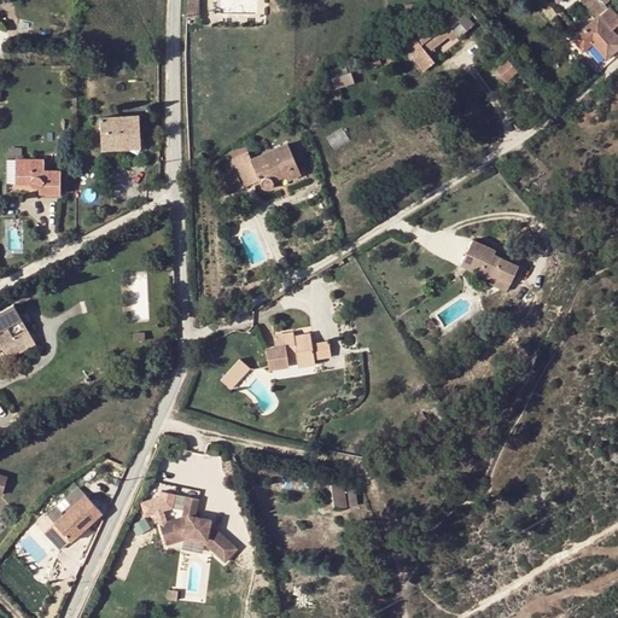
[(197,0),(184,0),(184,1),(184,19),(197,19),(197,0)]
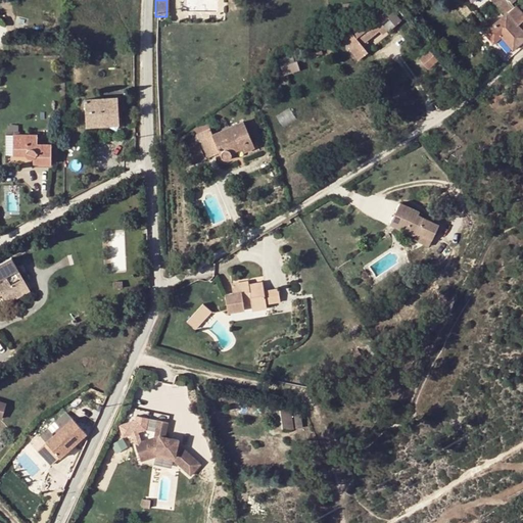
[(505,0),(497,6),(505,15),(514,7),(507,0),(505,0)]
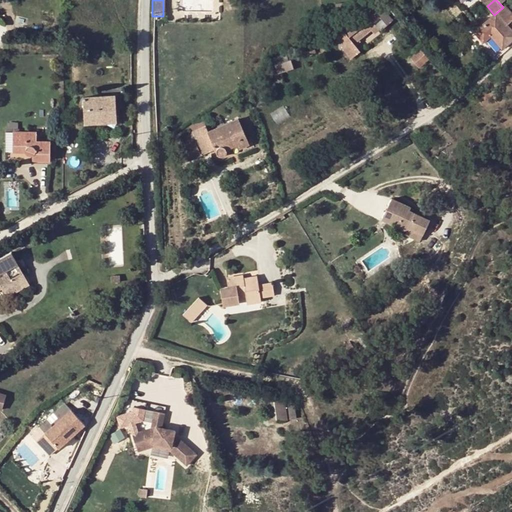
[(380,10),(375,4),(337,36),(338,38),(336,40),(351,58),(360,51),(354,44),(377,25),(381,29),(392,21),(382,8),(380,10)]
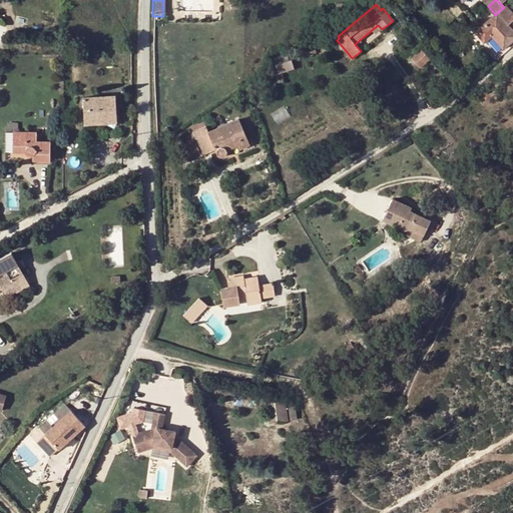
[(512,14),(505,6),(504,7),(495,15),(475,31),(484,42),(492,36),(503,48),(512,39),(512,33),(507,26),(512,21),(512,14)]
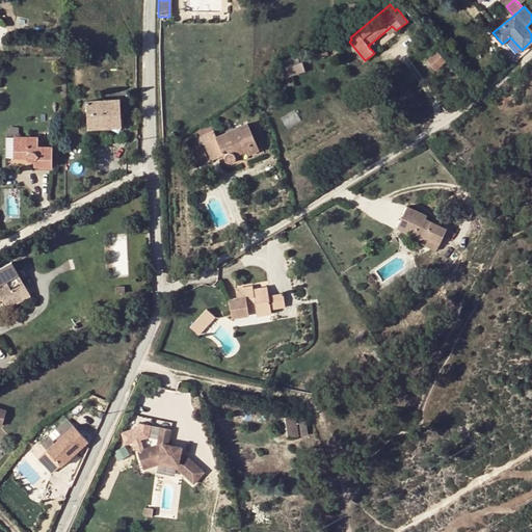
[(439,51),(427,60),(435,71),(447,60),(439,51)]
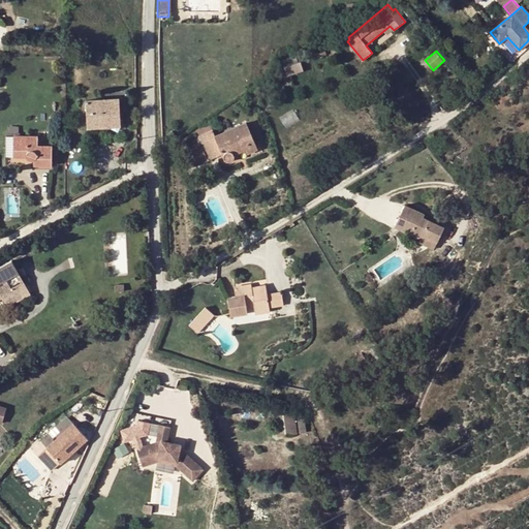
[(297,56),(282,60),(287,76),(304,71),(300,62),(299,62),(297,56)]
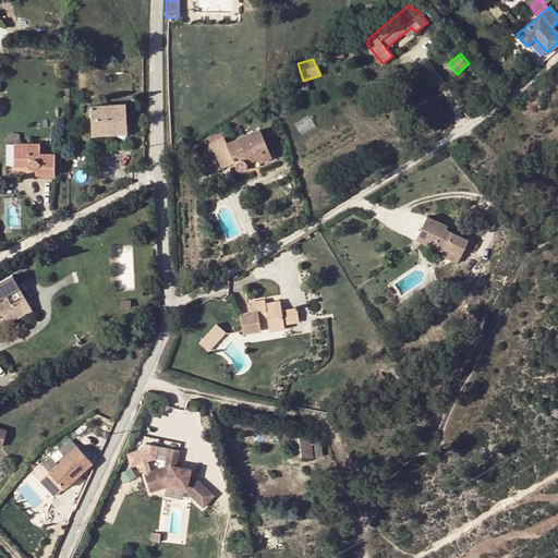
[(407,74),(399,79),(407,89),(413,84),(407,74)]
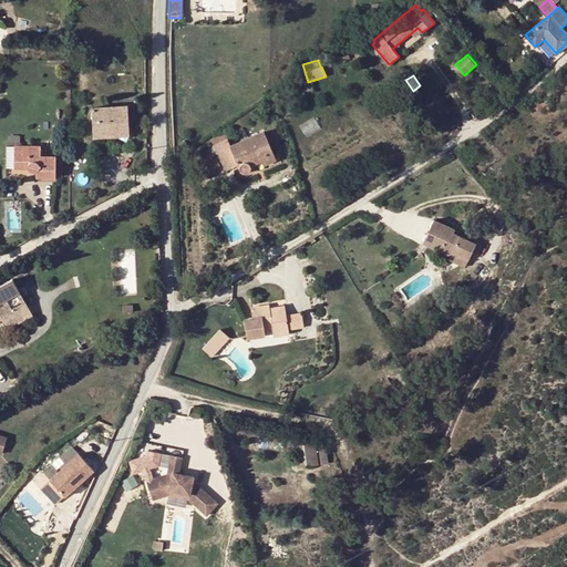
[(129,131),(127,106),(91,109),(93,138),(110,137),(110,132),(129,131)]
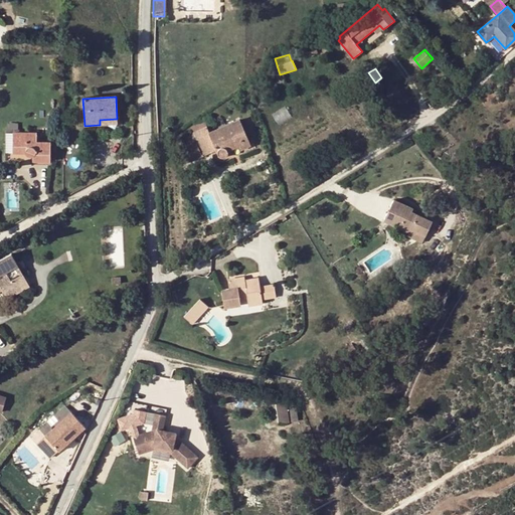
[(195,136),(197,142),(194,143),(201,158),(217,151),(217,152),(217,154),(218,156),(220,158),(224,158),(227,157),(228,156),(228,154),(228,152),(228,151),(228,150),(227,149),(226,149),(237,144),(238,148),(239,150),(249,146),(238,121),(210,134),(204,122),(191,127),(193,133),(187,137),(188,140),(192,137),(195,136)]
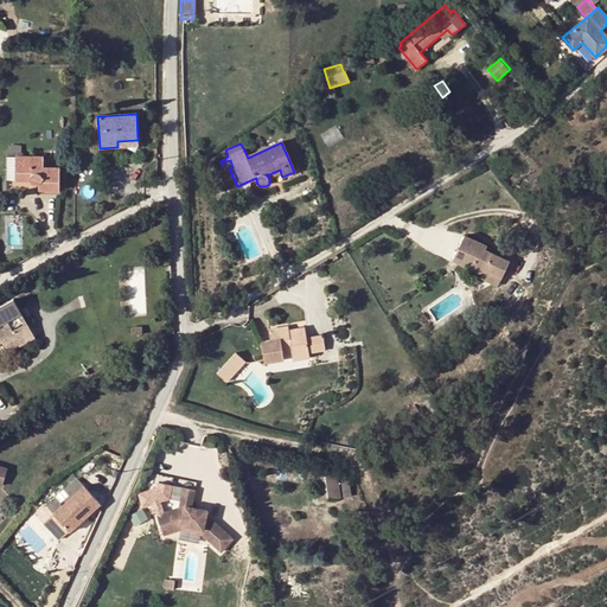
[(43,157),(21,157),(16,157),(14,181),(32,181),(32,183),(33,184),(36,184),(38,184),(38,191),(59,191),(59,168),(43,168),(43,157)]
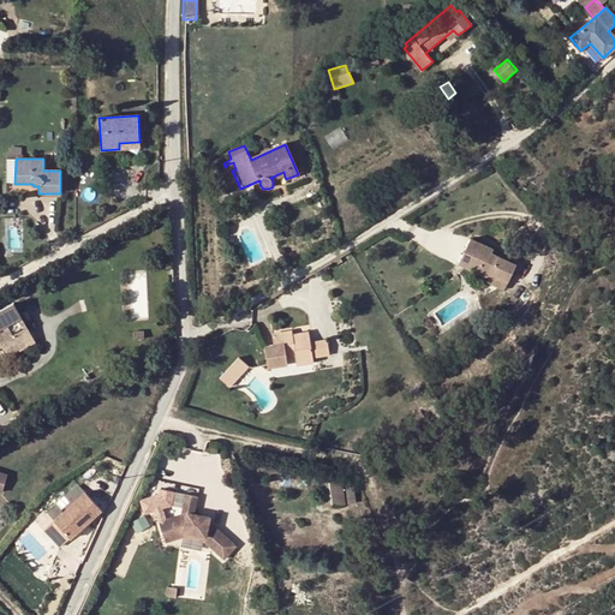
[(240,189),(232,171),(221,175),(228,193),(240,189)]
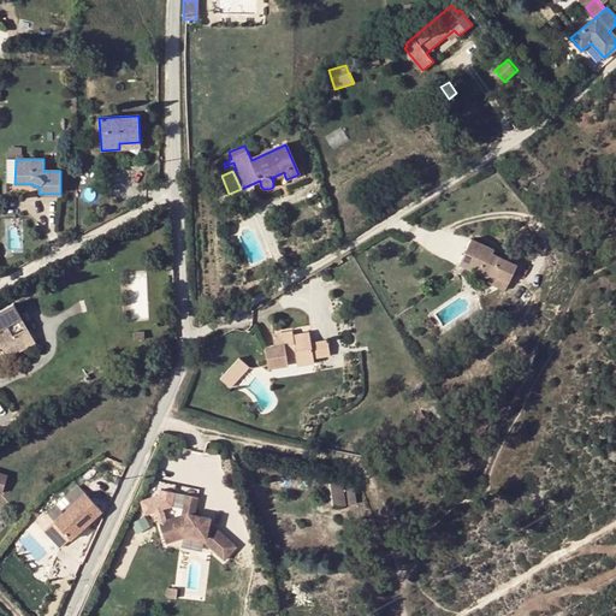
[(460,264),(490,277),(491,274),(509,283),(517,266),(492,254),(495,250),(472,240),(460,264)]
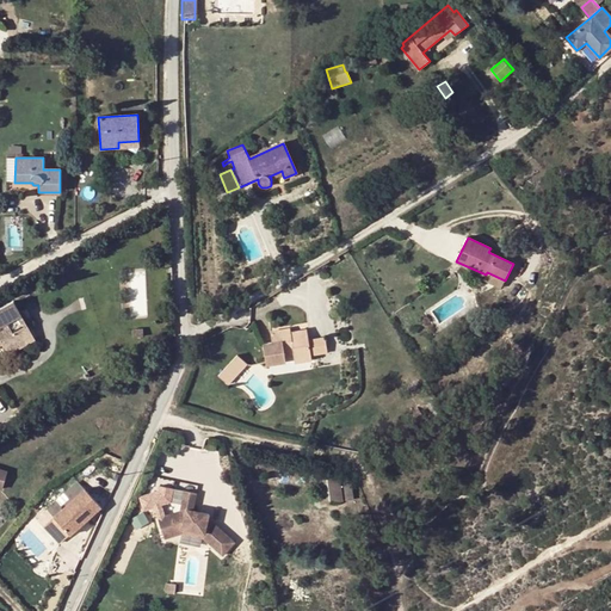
[(487,272),(486,275),(483,279),(501,288),(505,281),(487,272)]
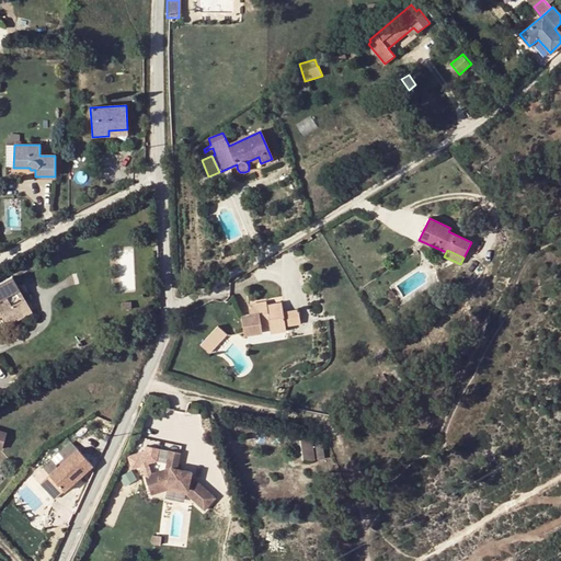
[(400,263),(396,258),(390,261),(395,266),(400,263)]
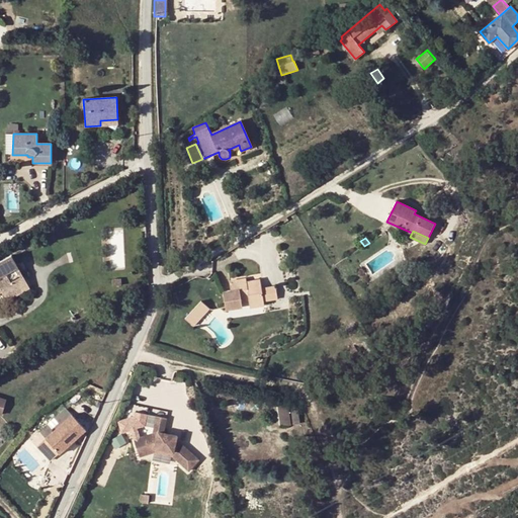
[(12,284),(24,278),(11,256),(0,262),(0,291),(1,291),(3,295),(14,289),(12,284)]
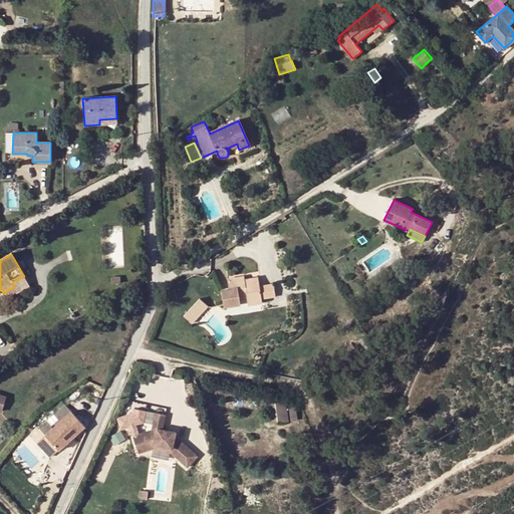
[(121,269),(100,280),(104,288),(125,278),(121,269)]
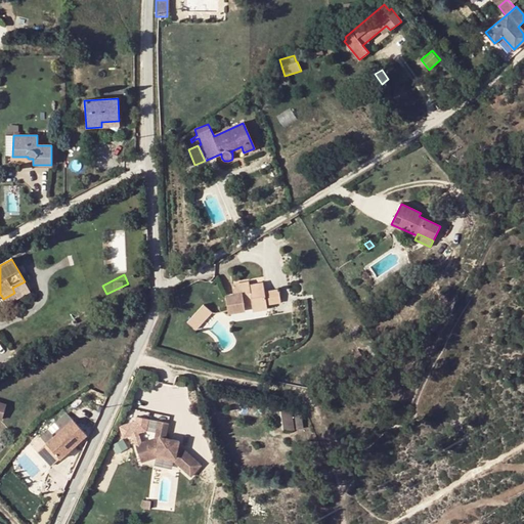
[(30,291),(25,281),(12,288),(14,293),(3,299),(6,303),(30,291)]
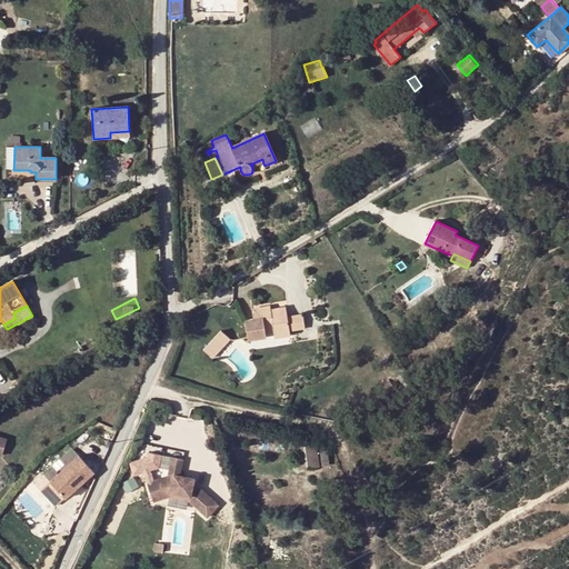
[(267,337),(267,336),(266,333),(275,332),(275,335),(276,338),(290,335),(290,330),(288,317),(287,312),(272,316),(271,311),(270,308),(252,310),(253,320),(246,322),(249,340),(267,337)]
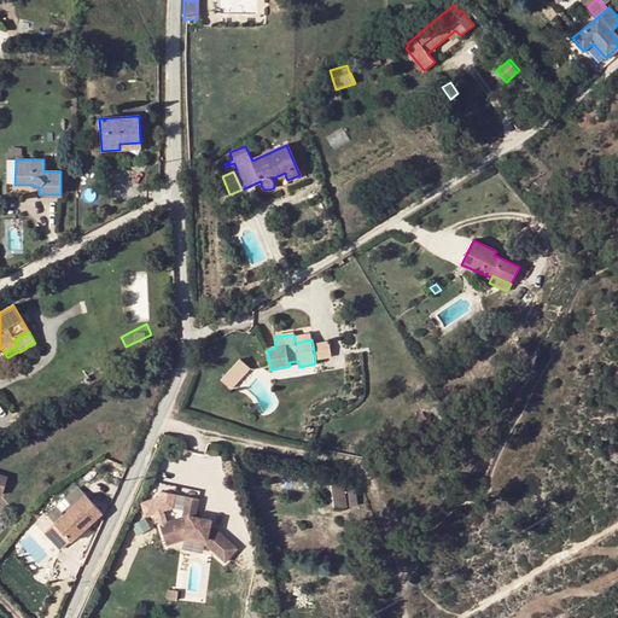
[(313,344),(315,359),(331,355),(328,342),(313,344)]
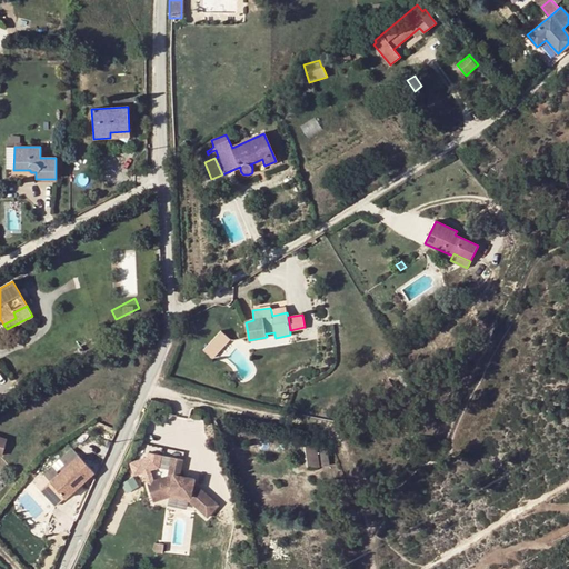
[(221,332),(210,345),(219,352),(230,340),(221,332)]
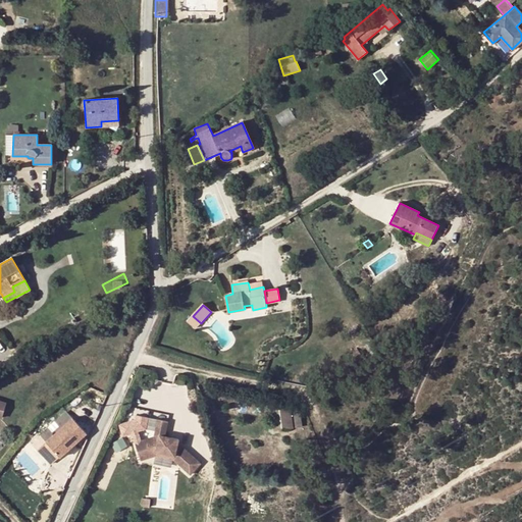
[(201,323),(193,316),(187,322),(195,330),(201,323)]
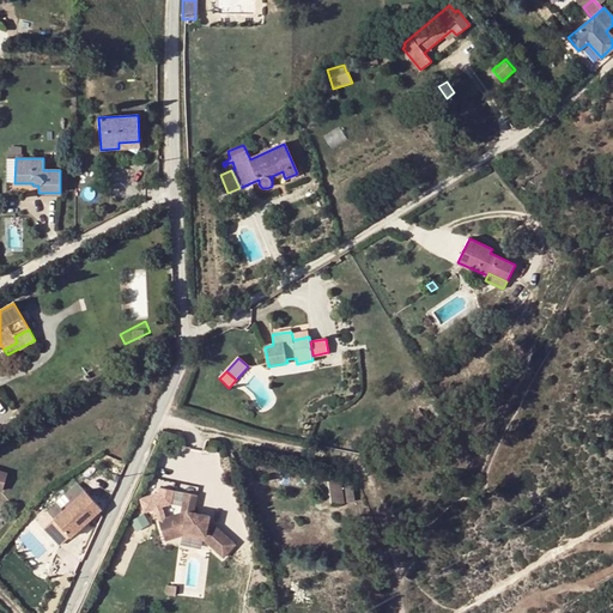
[(337,479),(323,480),(326,499),(326,505),(340,504),(337,479)]
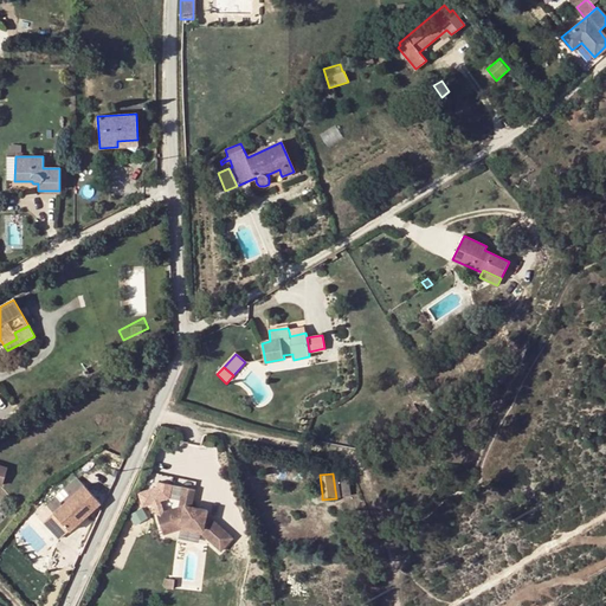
[(322,494),(320,475),(311,476),(314,495),(322,494)]
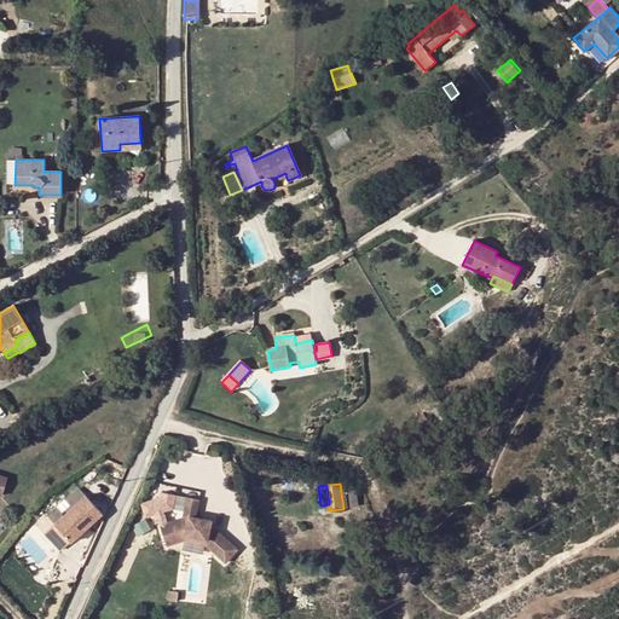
[(50,518),(51,520),(56,526),(87,497),(80,490),(50,518)]
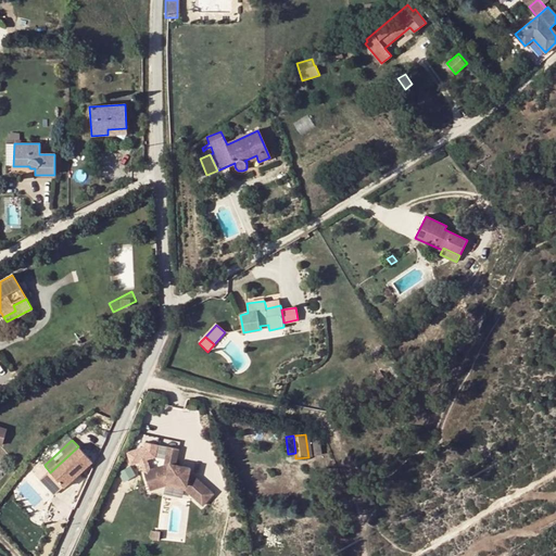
[(78,446),(50,472),(52,474),(65,489),(92,463),(78,446)]
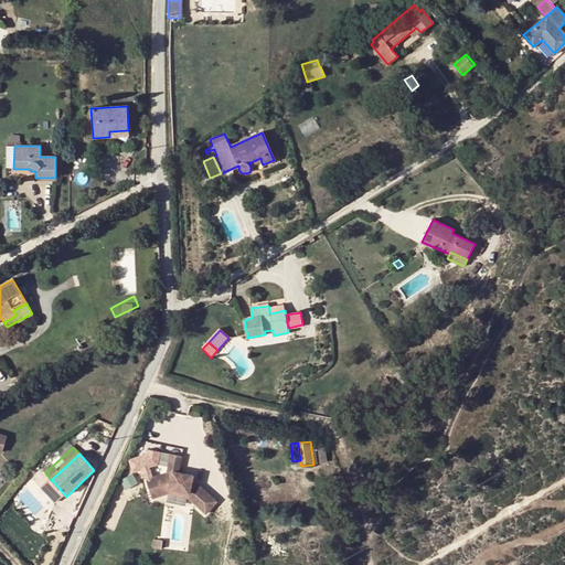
[(163,472),(142,479),(147,494),(164,489),(185,494),(184,499),(202,515),(214,502),(192,482),(190,481),(191,476),(177,472),(179,457),(167,455),(163,472)]
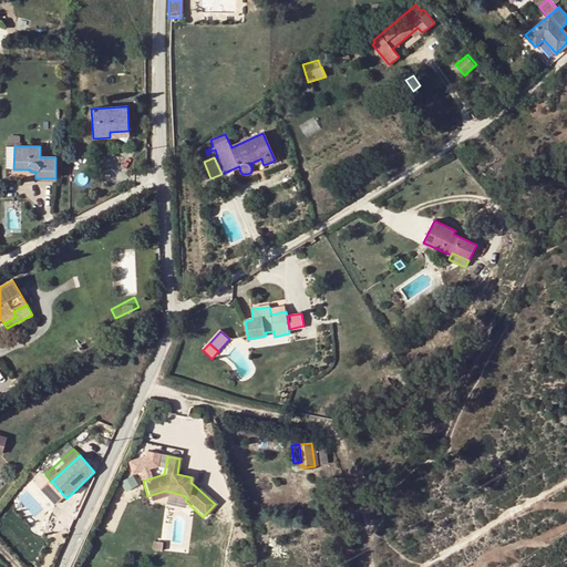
[(134,474),(121,481),(126,491),(138,484),(134,474)]
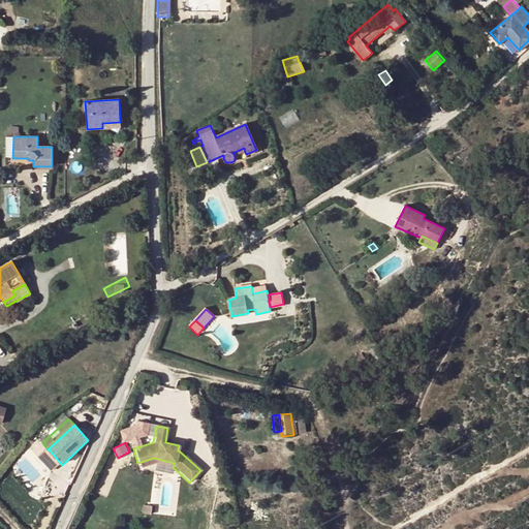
[(48,449),(43,444),(35,453),(40,459),(50,450),(48,449)]
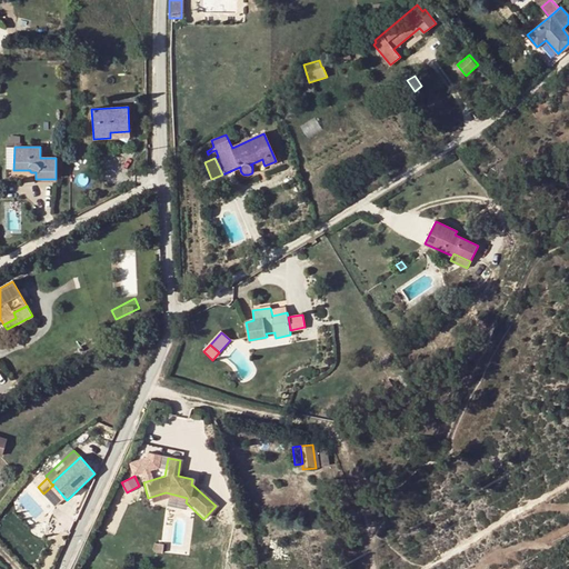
[(53,485),(43,493),(58,508),(67,500),(53,485)]
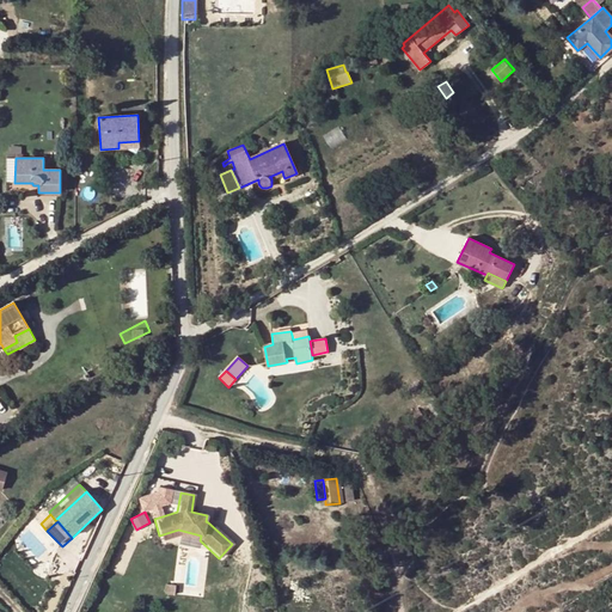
[(178,530),(159,536),(161,542),(179,536),(200,540),(201,536),(178,530)]
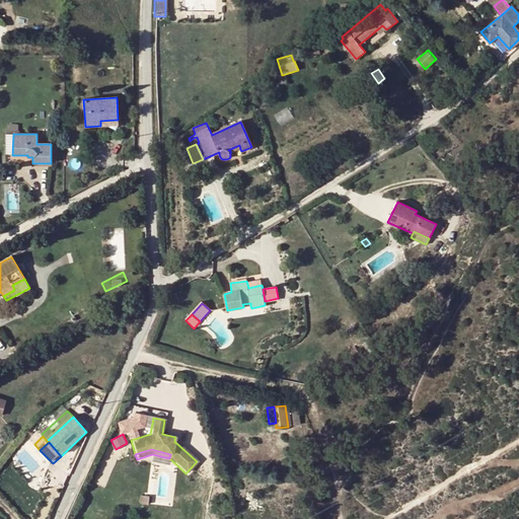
[(146,498),(138,497),(137,505),(145,506),(146,498)]
